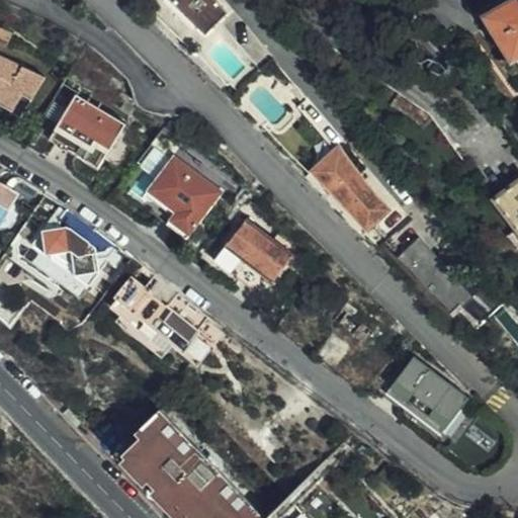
[(218,27),(230,17),(214,0),(166,0),(205,38),(218,27)]
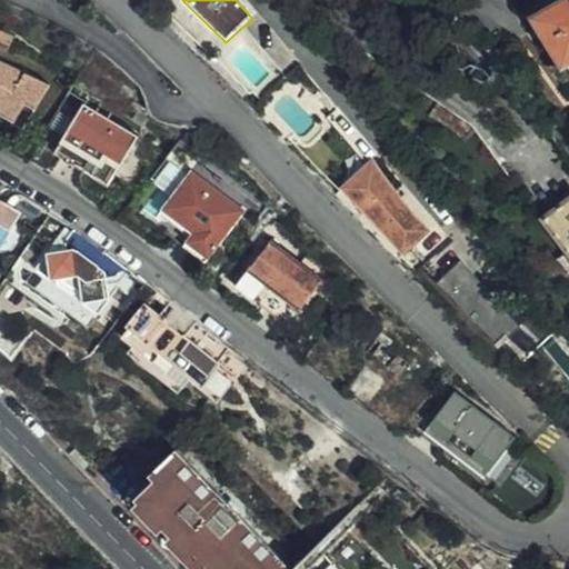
[(568,0),(561,0),(532,18),(561,69),(565,67),(568,73),(568,0)]
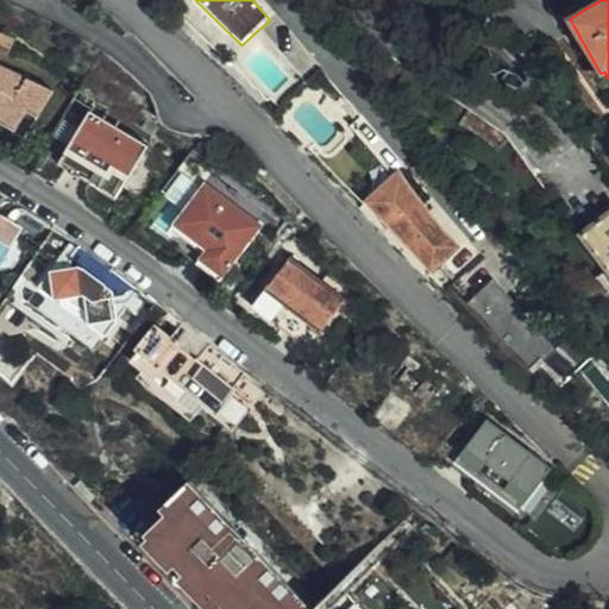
[(288,70),(305,89),(322,73),(306,52),(288,70)]
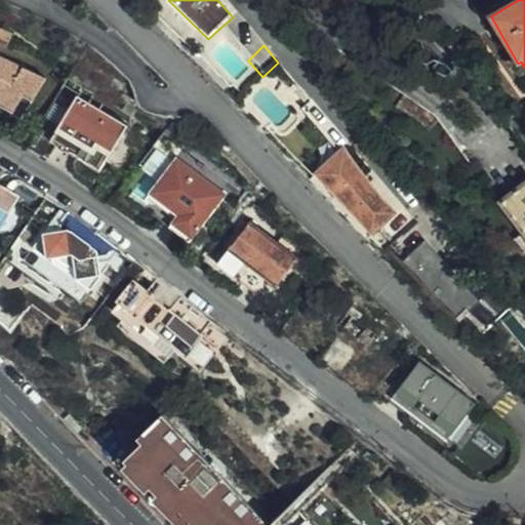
[(0,101),(18,110),(28,94),(36,98),(47,78),(25,68),(21,77),(2,68),(6,61),(0,57),(0,101)]
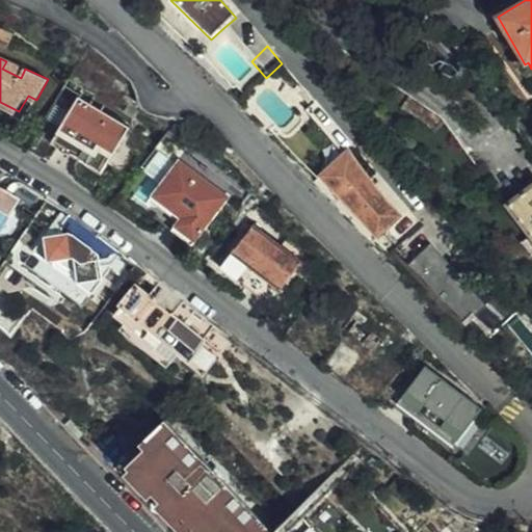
[(86,102),(63,88),(46,118),(60,128),(70,111),(78,116),(86,102)]
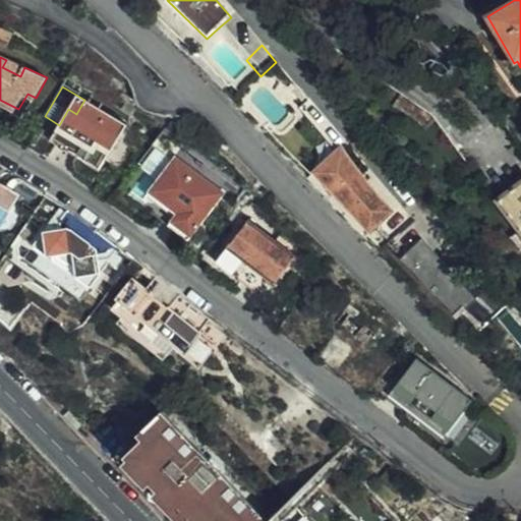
[(0,105),(24,117),(36,98),(27,94),(18,109),(0,100),(0,105)]
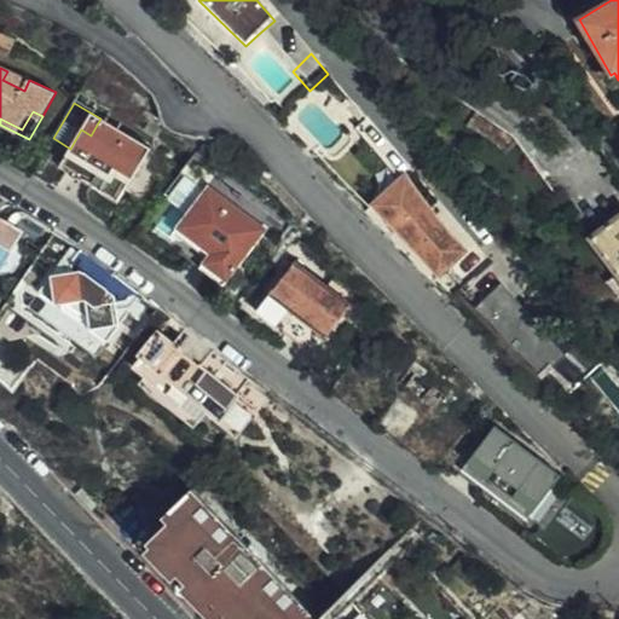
[(81,129),(70,149),(62,163),(80,174),(87,161),(128,185),(150,148),(100,119),(91,136),(81,129)]
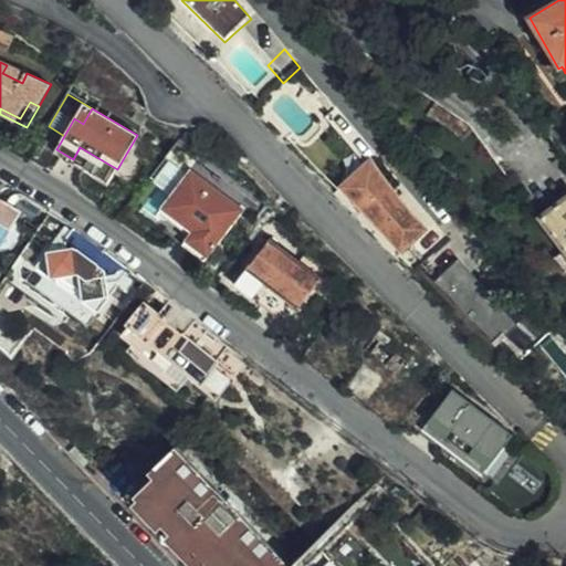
[(369,165),(376,159),(337,112),(326,122),(366,167),(369,165)]
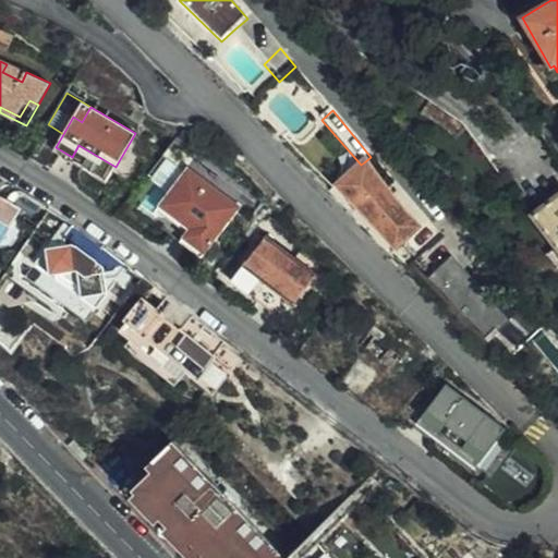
[(72,157),(56,147),(52,150),(106,182),(116,167),(79,145),(72,157)]
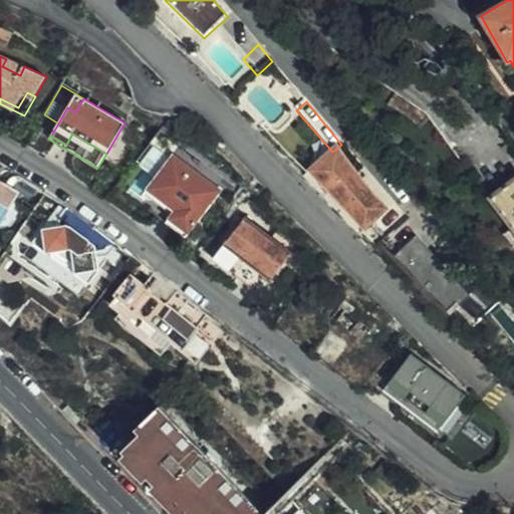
[(337,191),(354,175),(335,150),(332,152),(321,163),(325,168),(315,176),(330,193),(334,188),(337,191)]
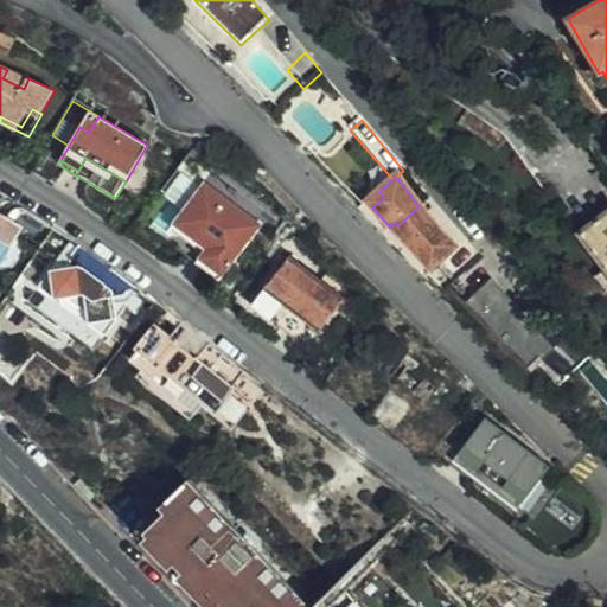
[(256,231),(200,190),(191,202),(179,217),(212,242),(197,263),(219,279),(256,231)]
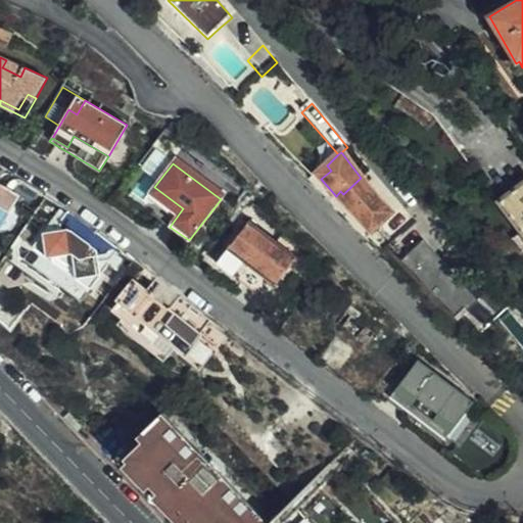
[(331,171),(327,165),(317,174),(321,179),(331,171)]
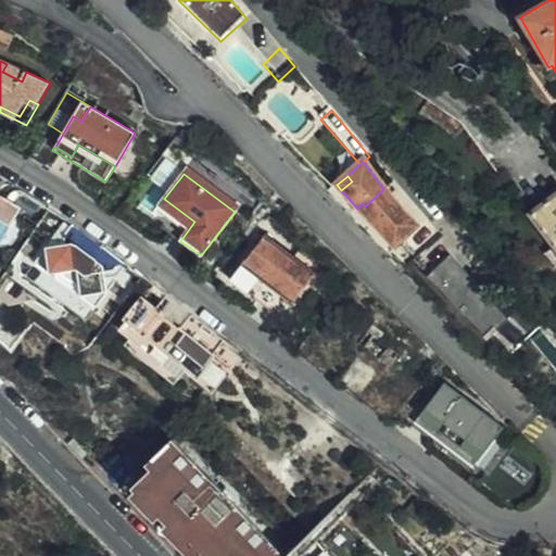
[(402,247),(415,263),(420,257),(432,245),(399,207),(394,211),(386,202),(387,201),(388,200),(388,198),(388,197),(388,196),(387,193),(386,192),(383,189),(365,206),(382,220),(374,228),(394,252),(402,247)]
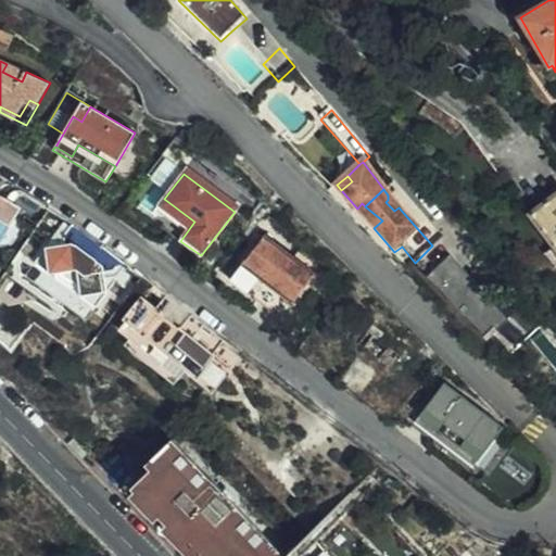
[(555,191),(532,212),(555,242),(555,191)]
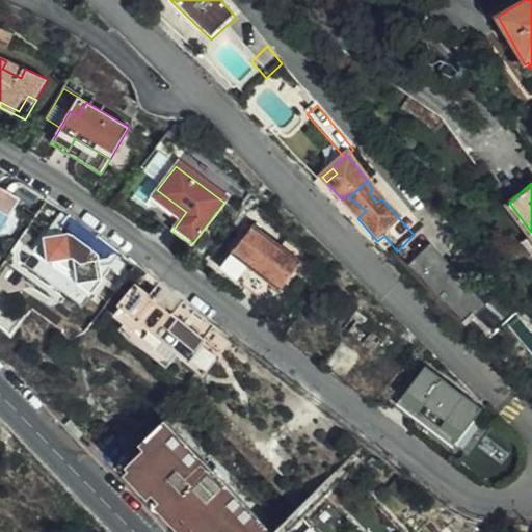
[(0,189),(0,230),(18,201),(0,189)]
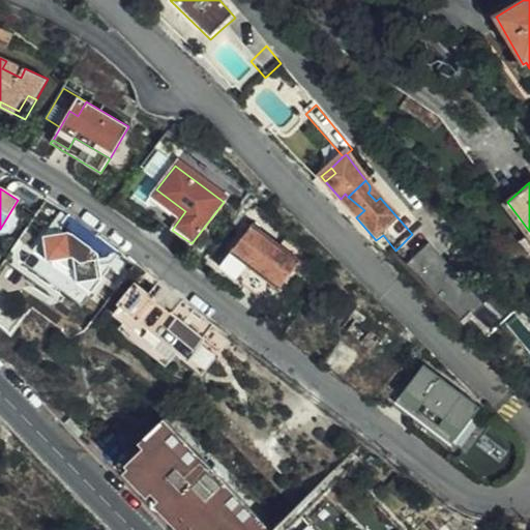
[(185,211),(156,189),(143,207),(172,230),(185,211)]
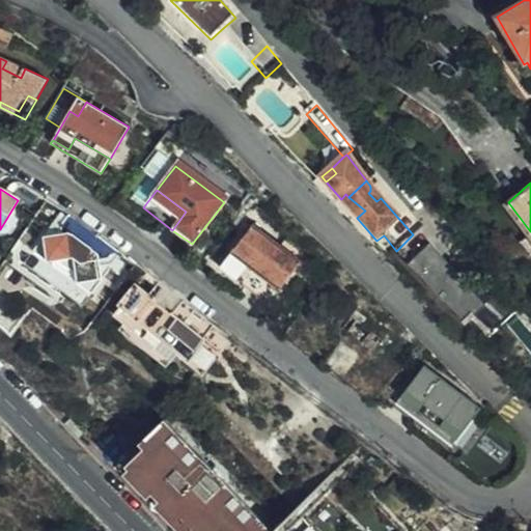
[(348,197),(343,202),(357,218),(365,211),(348,197)]
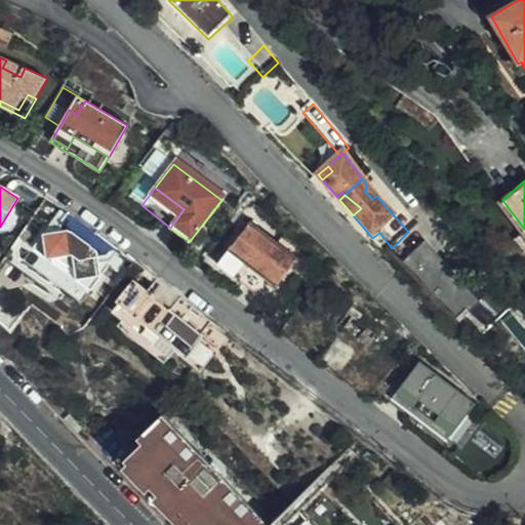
[(76,268),(77,280),(90,289),(101,276),(112,260),(96,249),(90,245),(70,230),(55,218),(44,233),(34,247),(46,256),(58,254),(76,268)]
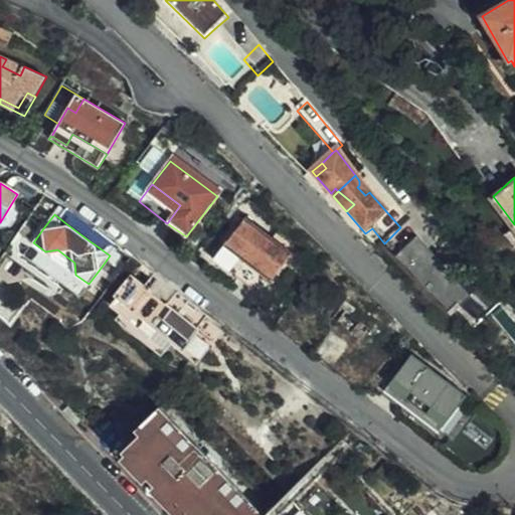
[(295,252),(276,237),(248,217),(216,259),(263,295),(288,262),(295,252)]
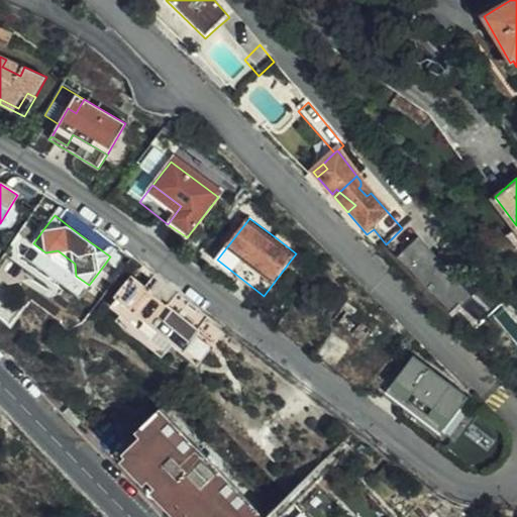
[(407,223),(402,228),(391,239),(393,242),(387,247),(455,317),(474,301),(459,284),(455,287),(443,274),(447,270),(407,223)]
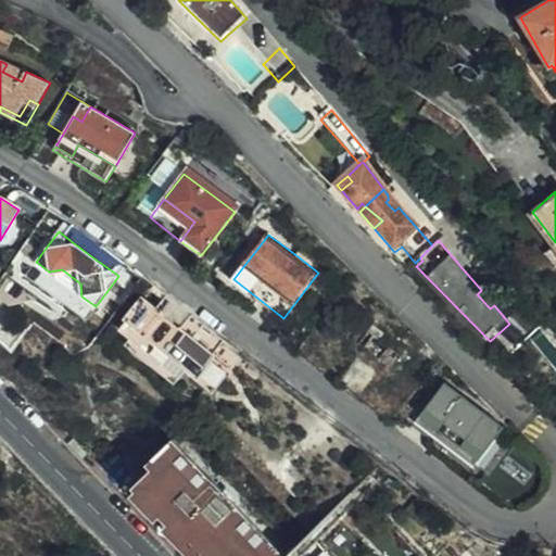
[(301,252),(298,256),(318,273),(311,282),(324,292),(338,281),(321,268),(301,252)]
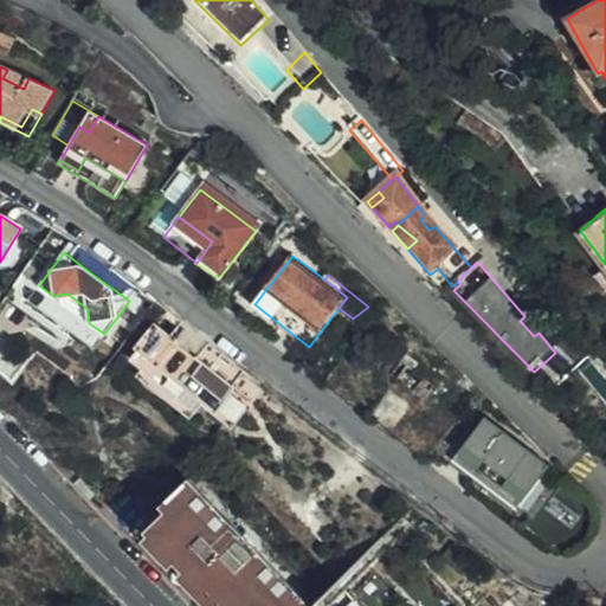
[(539,333),(524,316),(520,321),(534,336),(539,333)]
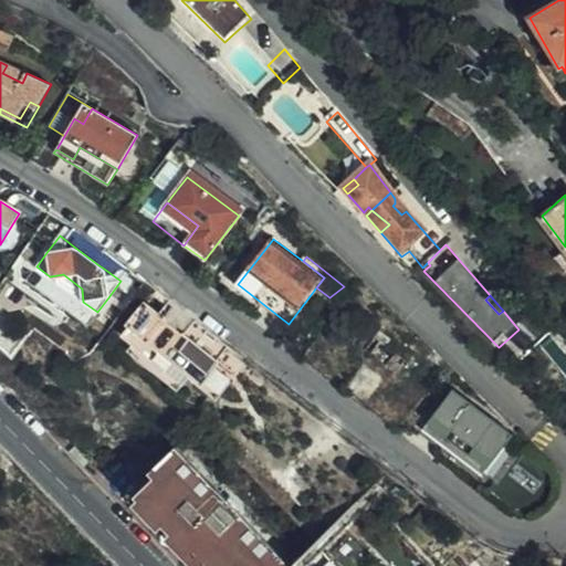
[(197,320),(169,300),(159,313),(185,334),(197,320)]
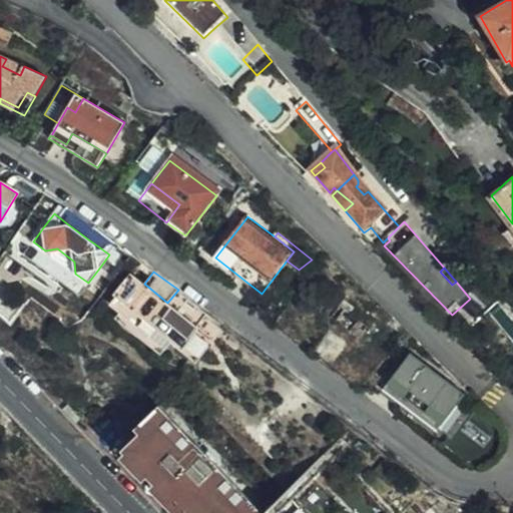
[(144,284),(131,276),(109,306),(161,345),(167,337),(179,347),(198,325),(167,303),(144,284)]
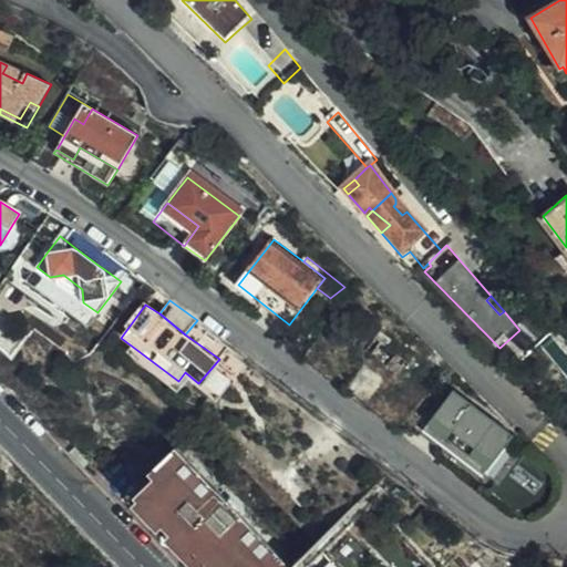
[(229,344),(197,320),(185,334),(219,359),(229,344)]
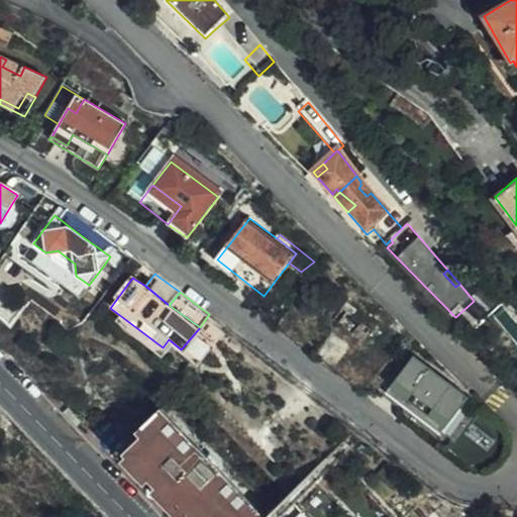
[(470,398),(415,356),(387,393),(441,434),(470,398)]
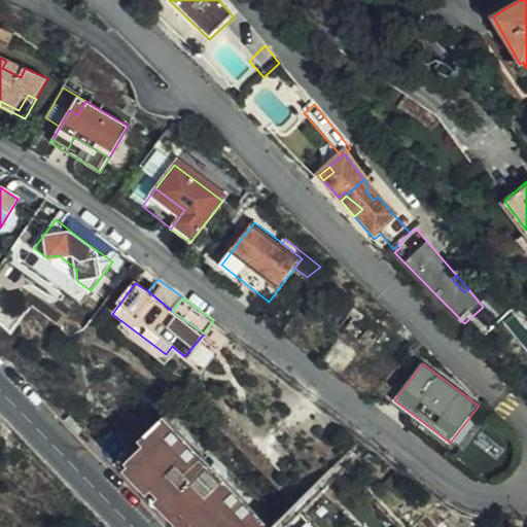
[(120,472),(173,526),(273,526),(164,415),(140,438),(148,447),(120,472)]
